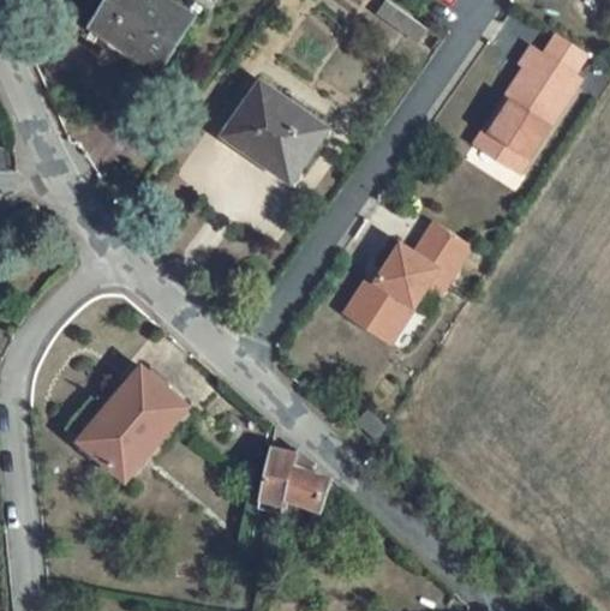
[(157,67),(192,13),(172,0),(105,0),(90,24),(157,67)]
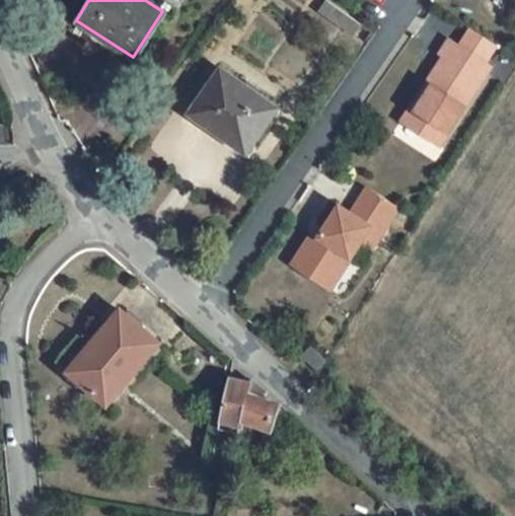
[(315,7),(346,30),(354,20),(326,0),(320,0),(315,7)]
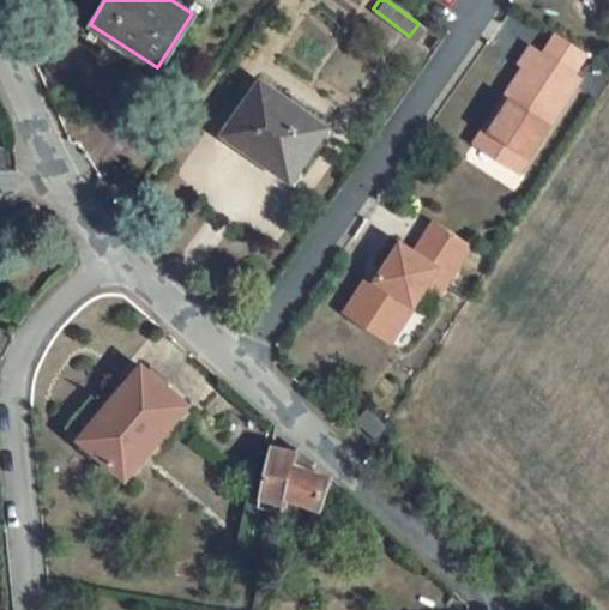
[(589,56),(560,36),(547,56),(576,76),(589,56)]
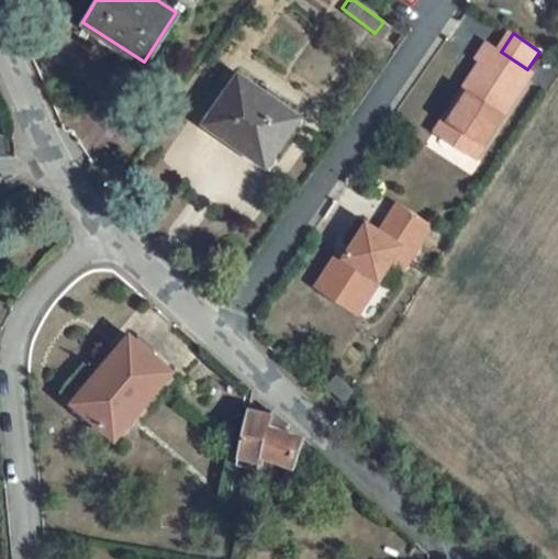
[(501,52),(490,44),(479,60),(484,64),(459,102),(465,105),(444,137),(479,160),(534,74),(527,69),(501,52)]
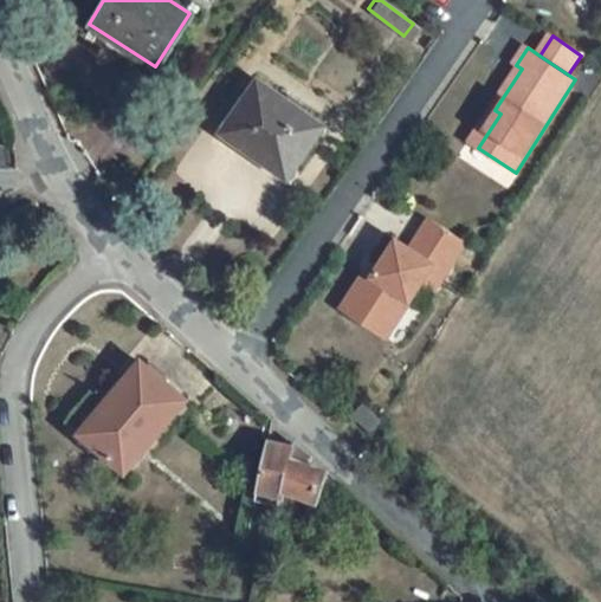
[(289,167),(320,123),(254,79),(219,130),(259,159),(265,150),(289,167)]
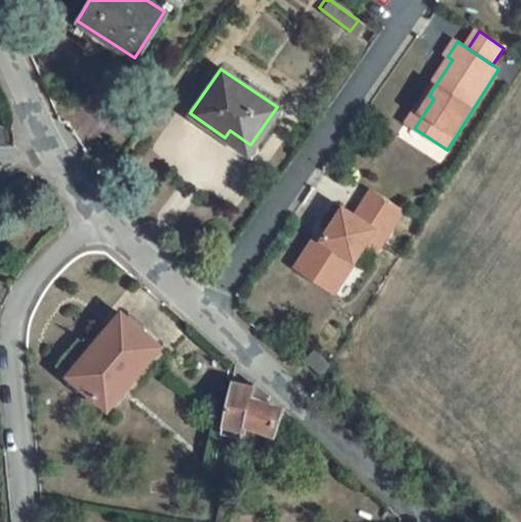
[(434,98),(429,95),(409,125),(414,128),(434,98)]
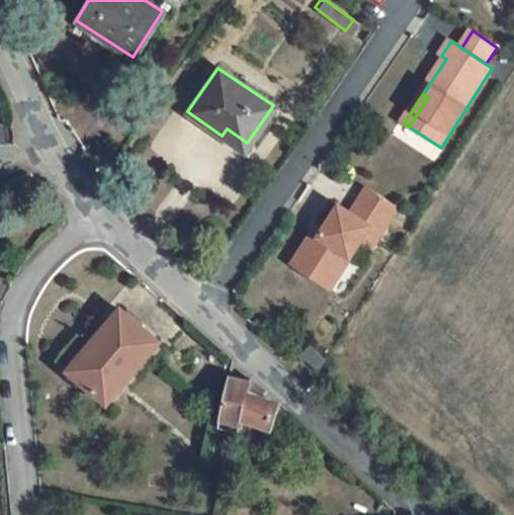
[(397,205),(365,185),(348,211),(335,203),(320,226),(323,229),(318,236),(309,229),(287,261),(309,274),(316,264),(335,276),(358,241),(369,248),(397,205)]
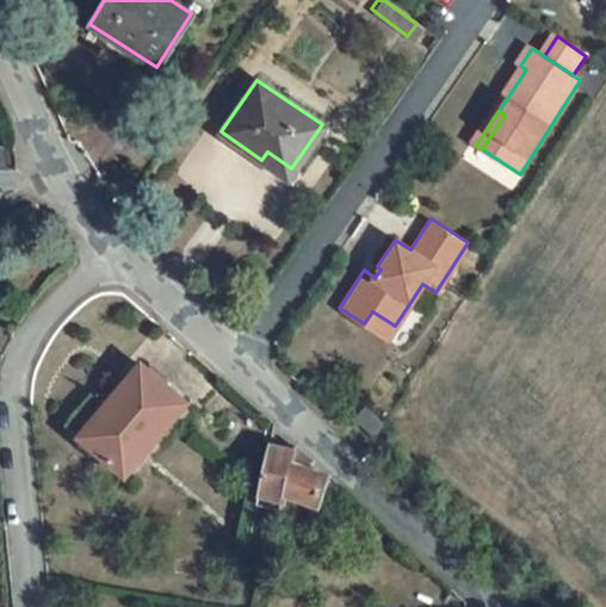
[(395,326),(372,311),(364,323),(387,339),(395,326)]
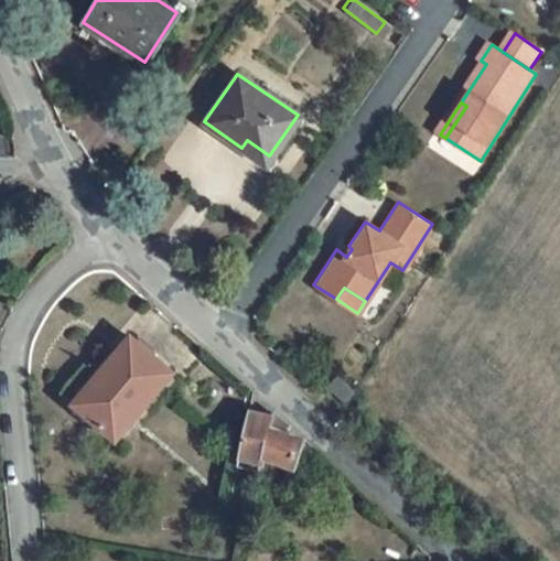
[(71,402),(112,438),(170,370),(128,335),(71,402)]
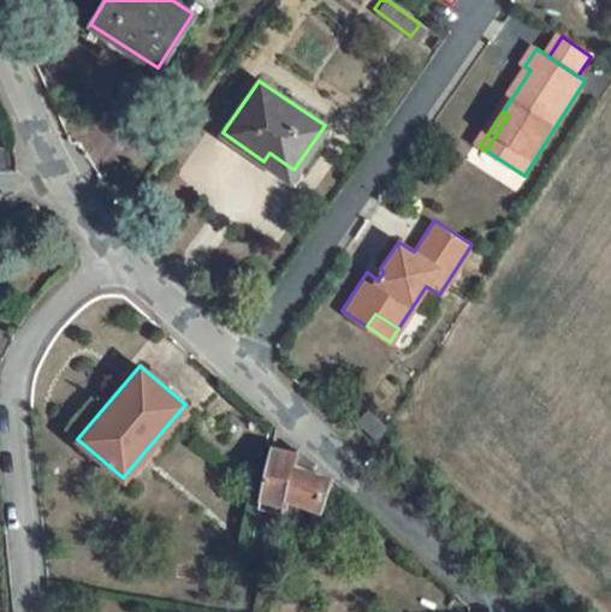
[(381,425),(362,411),(353,423),(373,438),(381,425)]
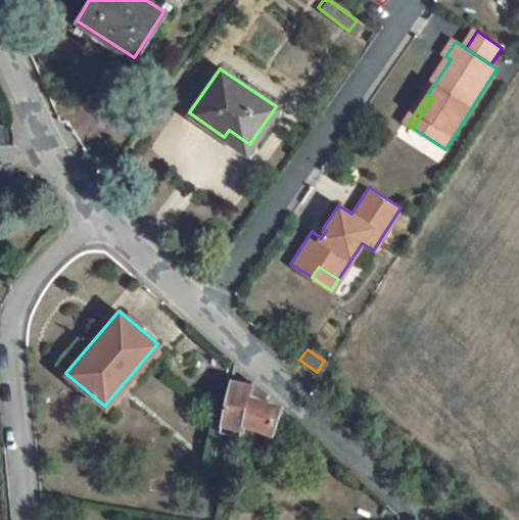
[(241,421),(247,393),(249,383),(228,379),(217,431),(238,435),(241,421)]
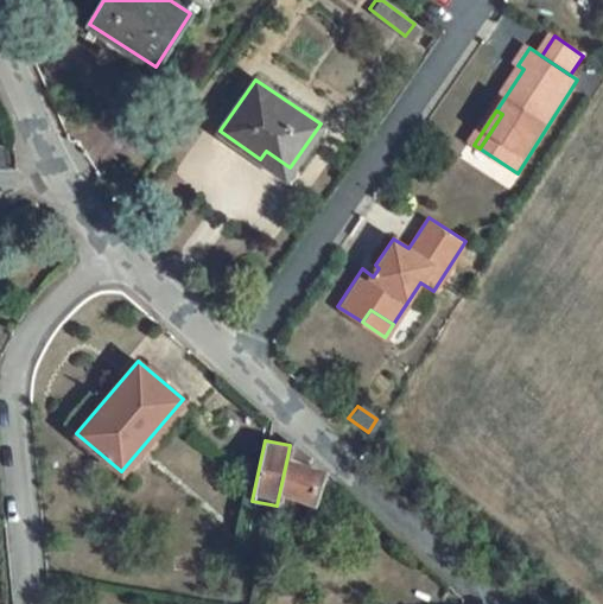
[(310,500),(322,468),(287,457),(280,489),(310,500)]
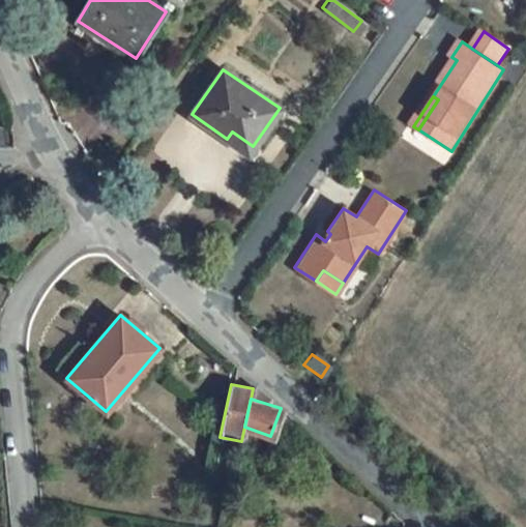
All buildings are outlined.
